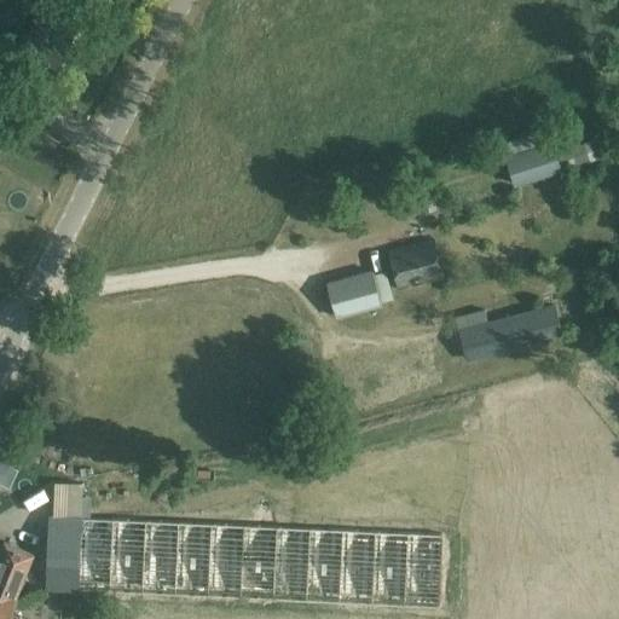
[(30,3),(24,0),(0,0),(0,18),(18,28),(18,27),(29,32),(21,50),(57,68),(71,39),(50,29),(53,22),(27,9),(30,3)]
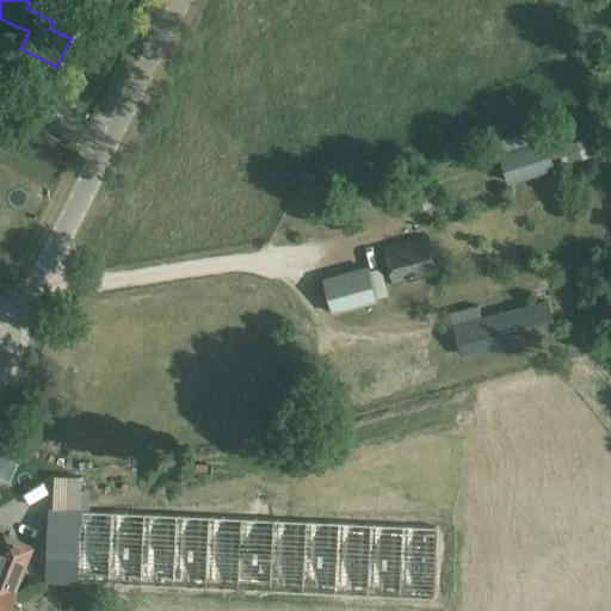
[(0,130),(2,133),(11,123),(0,115),(0,130)]
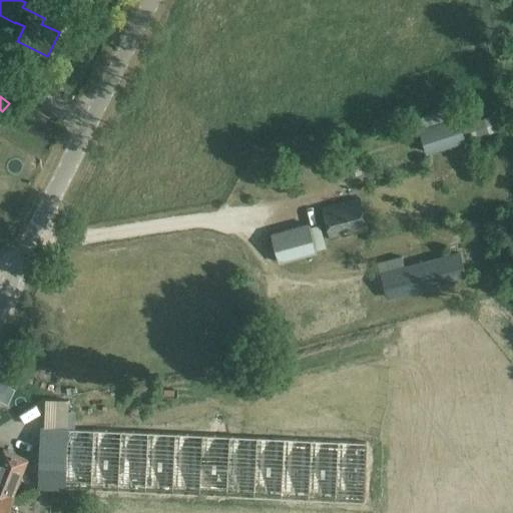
[(463,136),(460,125),(458,120),(421,132),(428,153),(493,130),(489,118),(476,123),(479,130),(463,136)]
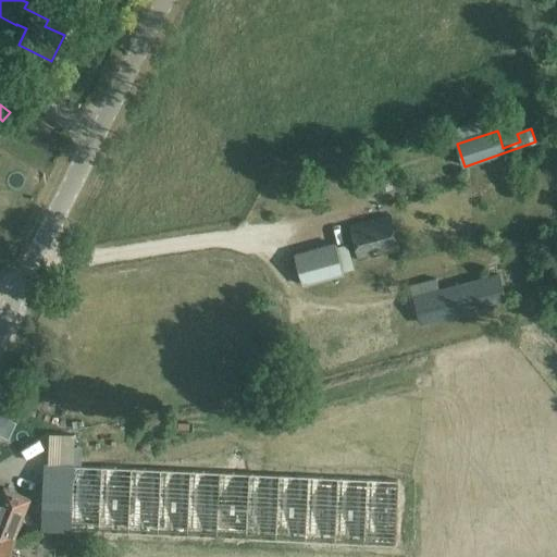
[(370,176),(356,180),(360,197),(374,194),(370,176)]
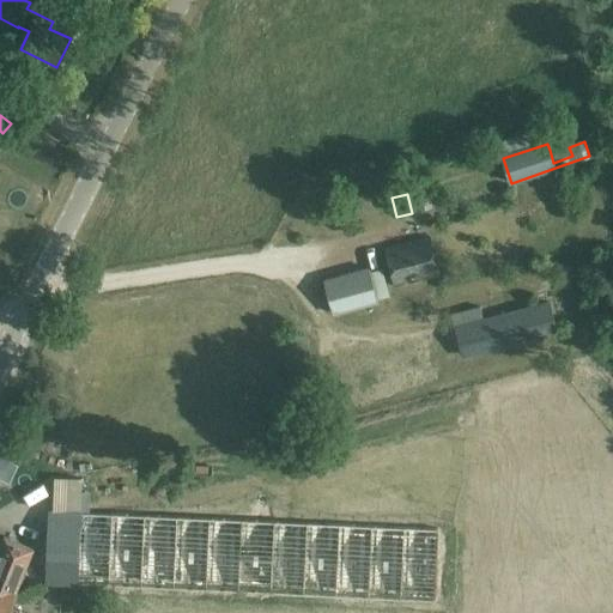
[(430,240),(387,252),(395,286),(439,275),(430,240)]
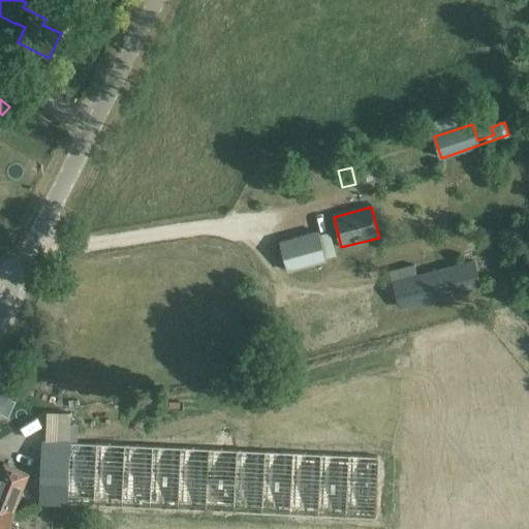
[(318,232),(281,242),(288,272),(325,261),(318,232)]
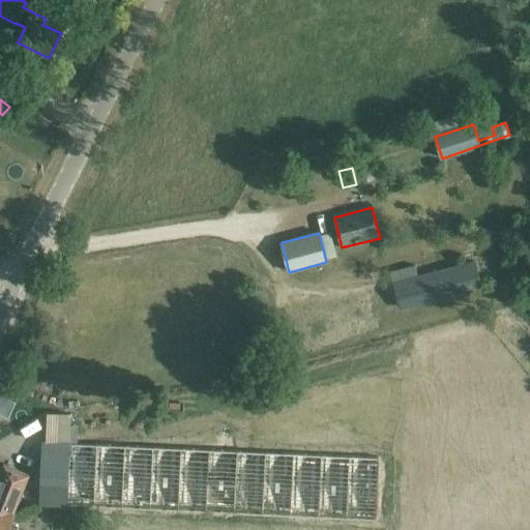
[(416,268),(391,274),(401,311),(481,290),(475,264),(419,280),(416,268)]
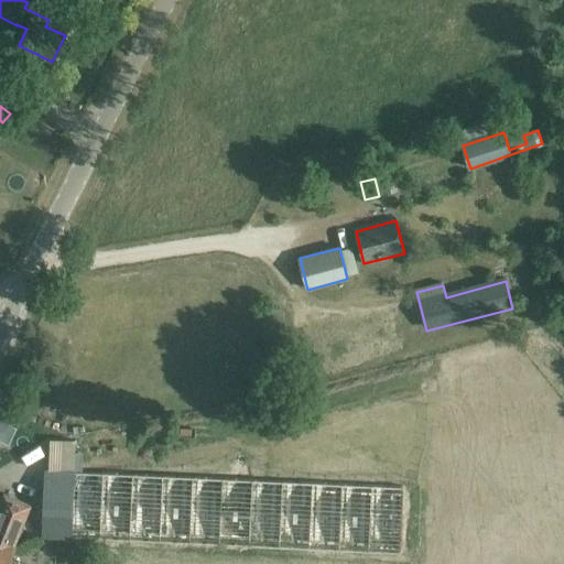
[(74,472),(44,472),(42,537),(72,539),(74,472)]
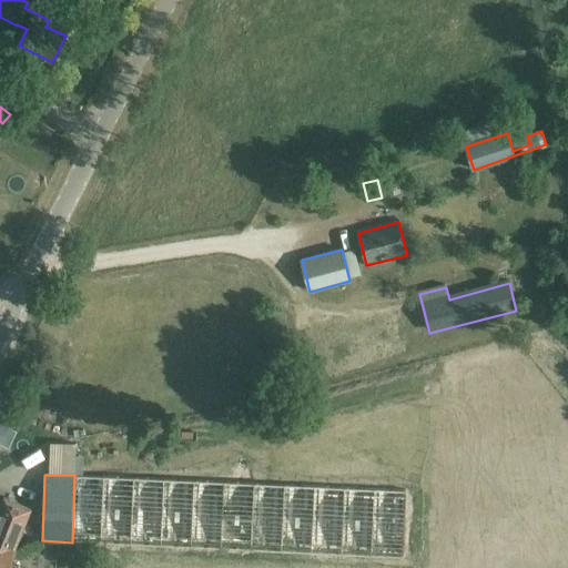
[(6,499),(0,511),(0,544),(16,550),(32,509),(6,499)]
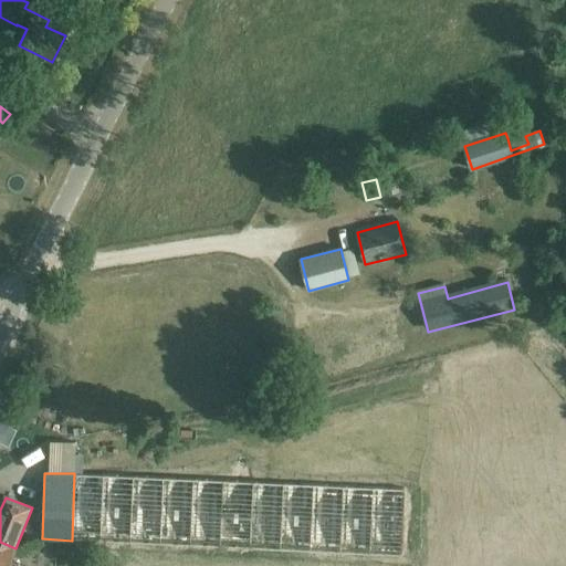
[(16,548),(0,542),(0,565),(20,565),(11,562),(16,549),(16,548)]
